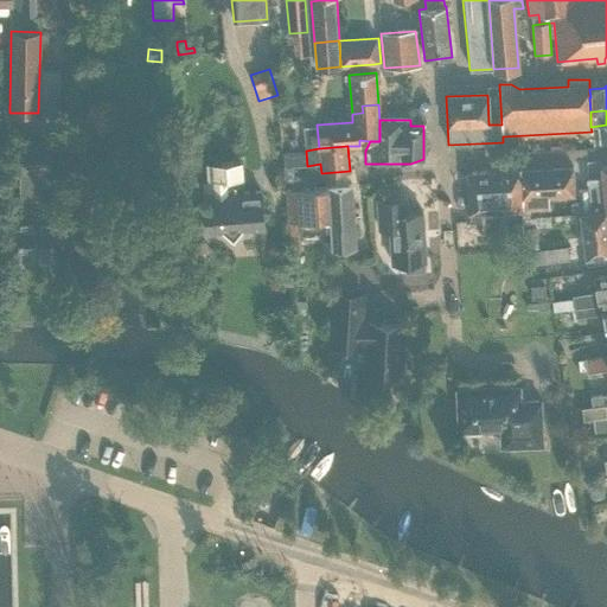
[(305,151),(282,153),(283,166),(306,165),(305,151)]
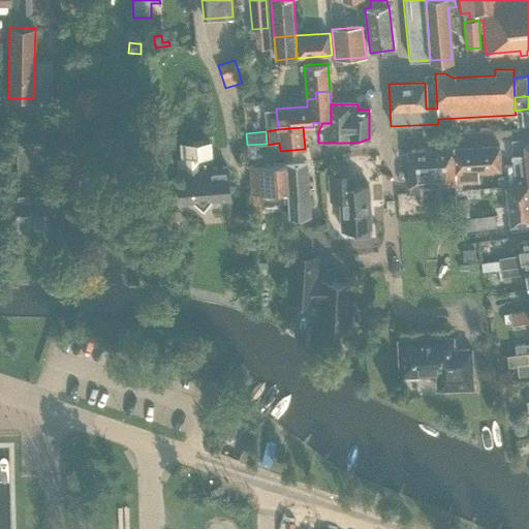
[(193,200),(204,210),(213,199),(231,197),(228,166),(213,168),(211,142),(179,146),(180,160),(175,161),(179,203),(193,200)]
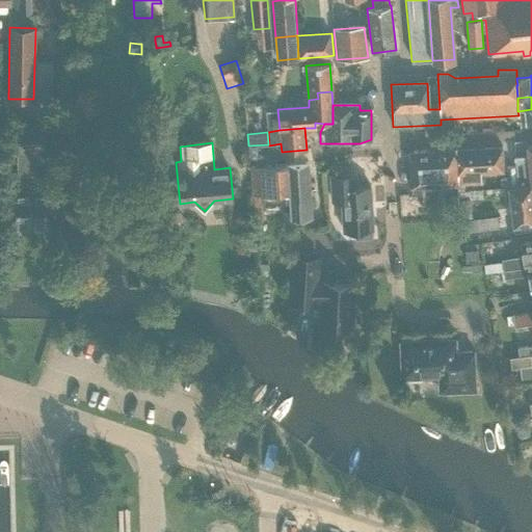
[(517,186),(531,185),(531,144),(526,145),(527,155),(514,157),(515,166),(505,167),(506,179),(501,179),(502,188),(508,188),(517,186)]
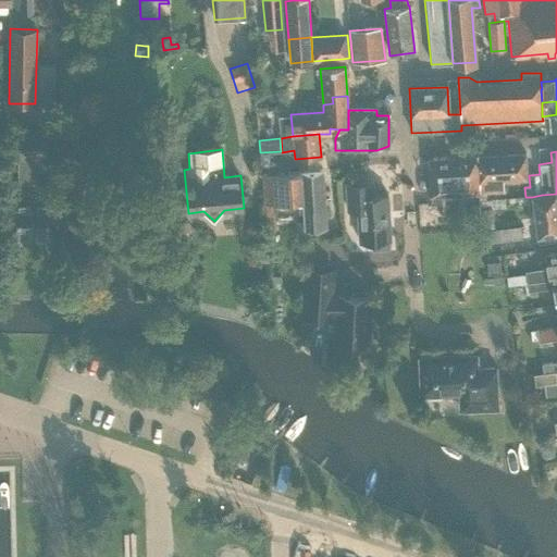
[(259,153),(260,165),(279,164),(277,152),(259,153)]
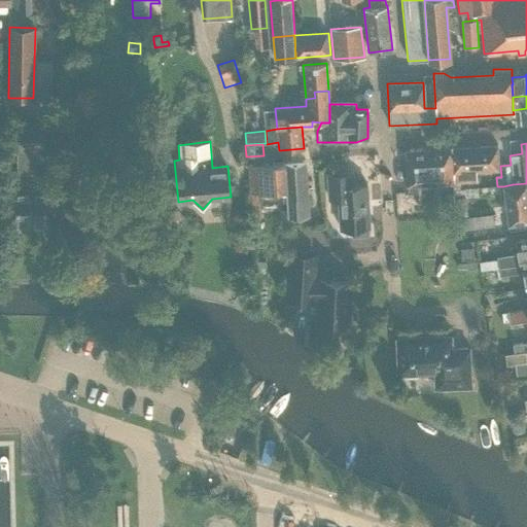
[(452,148),(454,182),(455,182),(455,188),(461,188),(461,182),(478,181),(478,171),(498,170),(497,145),(452,148)]
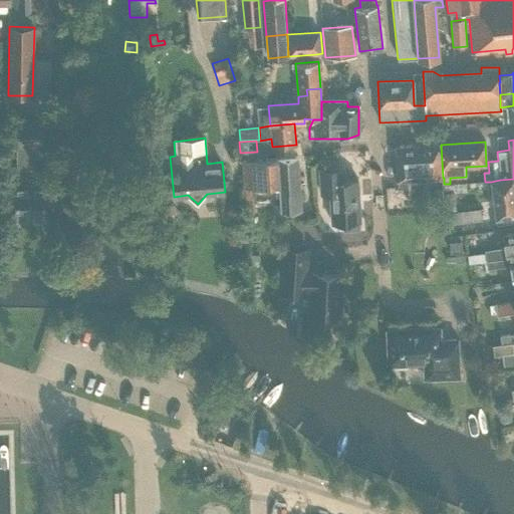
[(395,147),(397,181),(441,179),(440,145),(395,147)]
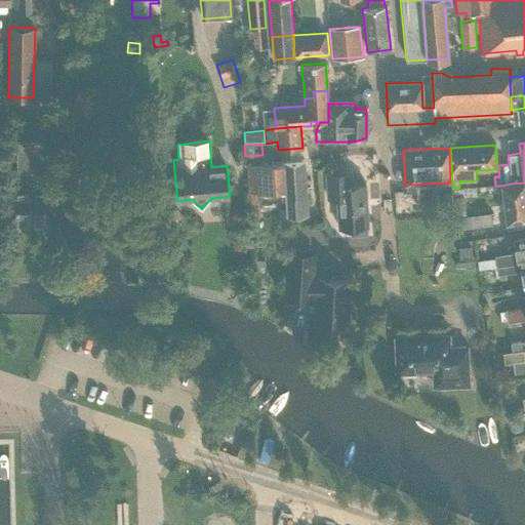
[(284,190),(286,215),(308,213),(304,160),(247,165),(250,193),(284,190)]
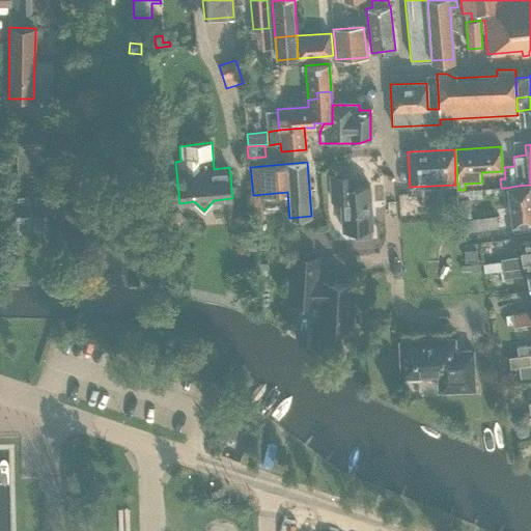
[(331,200),(340,199),(342,230),(355,229),(356,238),(370,236),(369,229),(372,228),(369,187),(355,188),(355,173),(330,175),(331,200)]
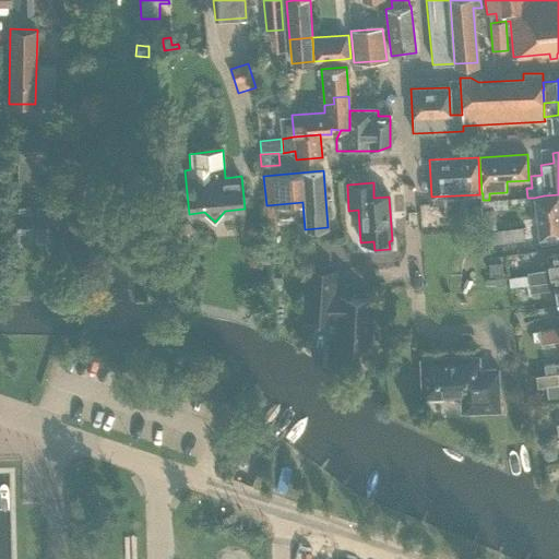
[(540,244),(556,242),(555,235),(558,234),(558,203),(558,194),(544,195),(534,198),(540,244)]
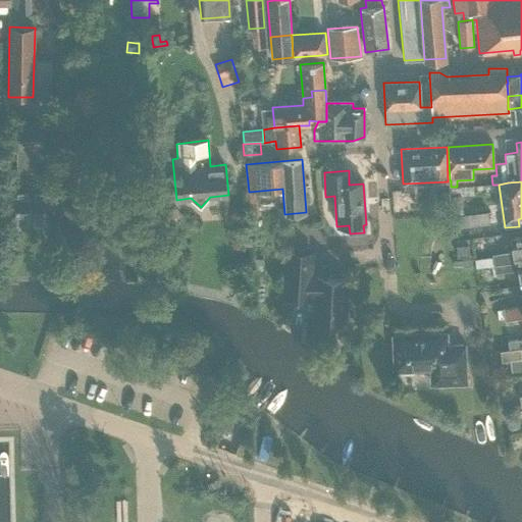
[(453,188),(449,188),(449,192),(449,197),(450,203),(450,205),(450,214),(462,213),(461,196),(456,196),(456,188),(453,188)]
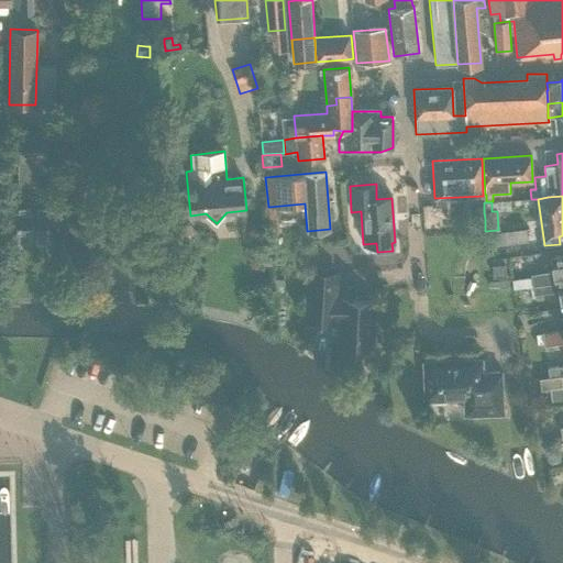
[(484,207),(467,207),(468,222),(485,221),(485,219),(484,212),(484,207)]
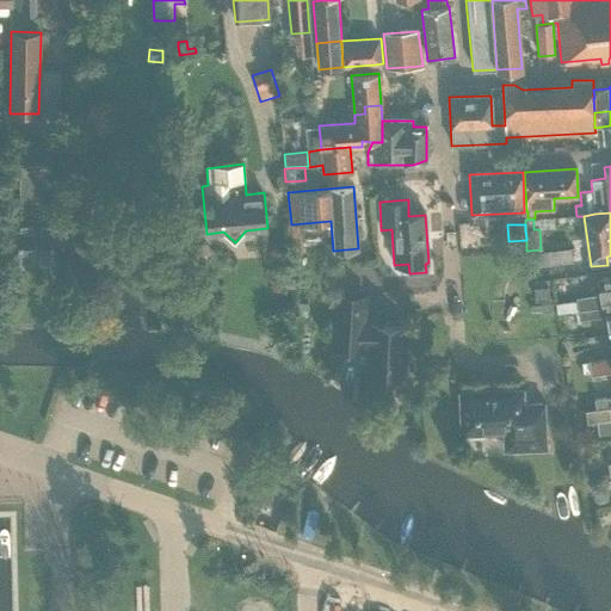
[(178,244),(167,259),(178,267),(189,252),(187,252),(178,244)]
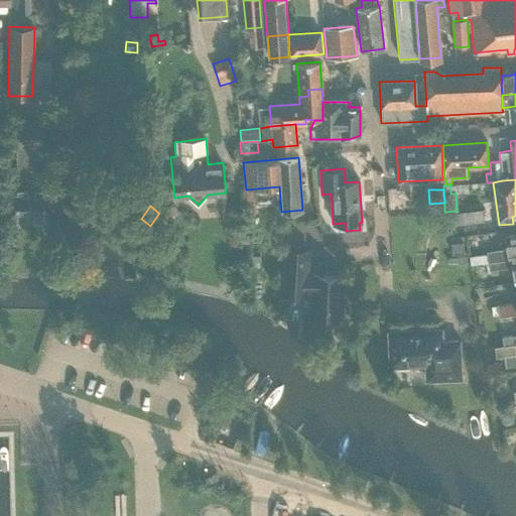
[(484,221),(482,210),(462,212),(463,224),(484,221)]
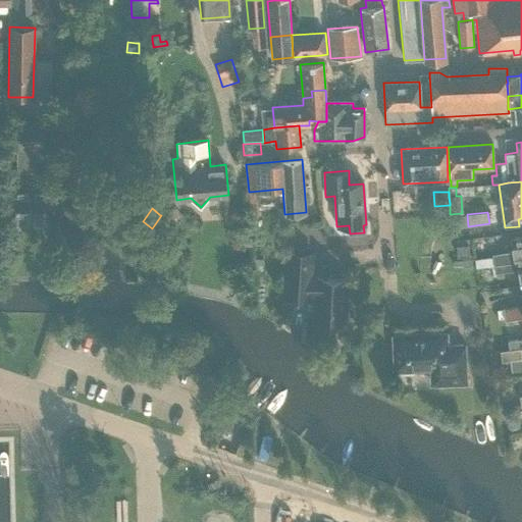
[(476,267),(493,265),(521,260),(521,236),(510,238),(512,253),(475,259),(476,267)]
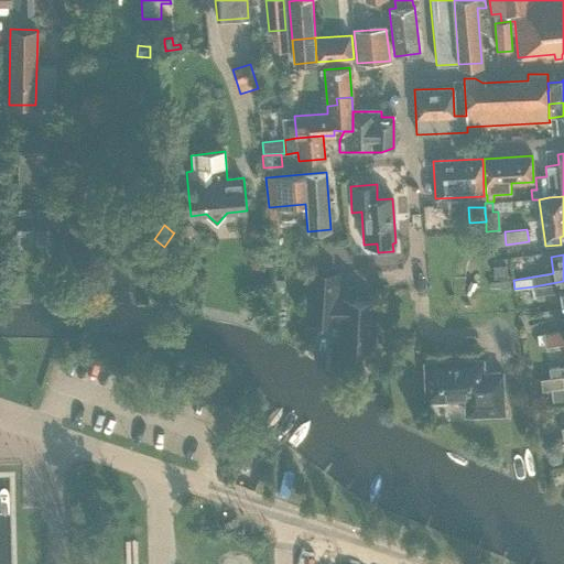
[(492,264),(494,277),(507,277),(506,264),(492,264)]
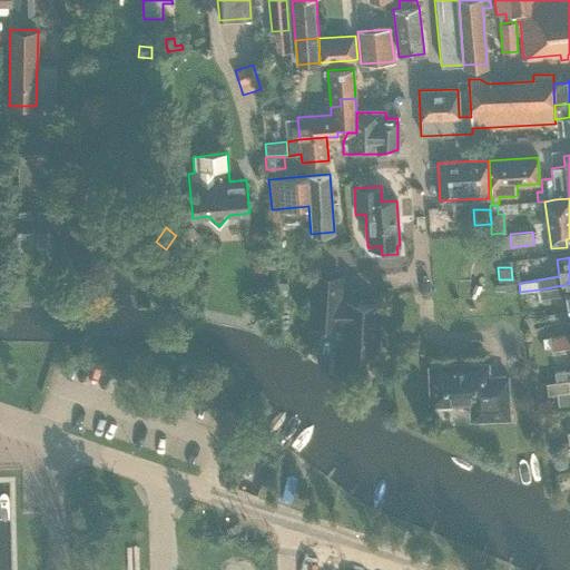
[(347,306),(337,306),(340,277),(316,275),(313,323),(345,324),(344,353),(375,355),(377,306),(347,304),(347,306)]
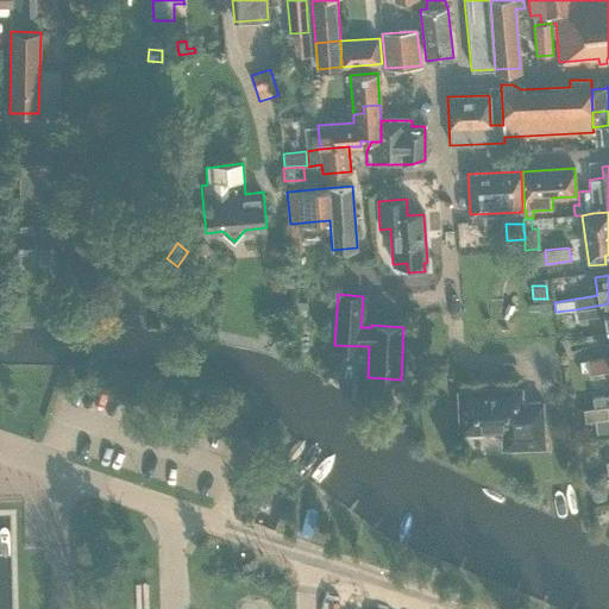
[(296,309),(296,315),(297,315),(306,315),(306,302),(301,302),(296,302),(296,309)]
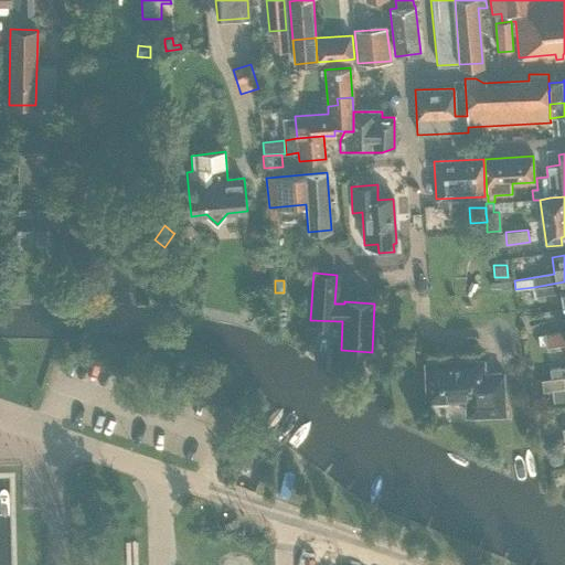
[(564,281),(534,287),(535,296),(561,292),(563,309),(564,308),(564,281)]
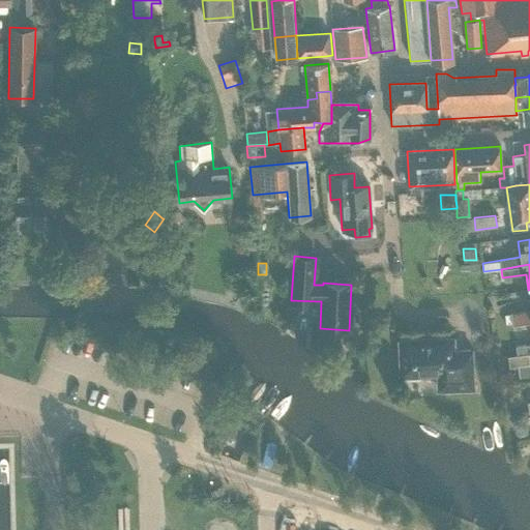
[(529,321),(529,298),(529,304),(529,311),(510,314),(512,325),(529,321)]
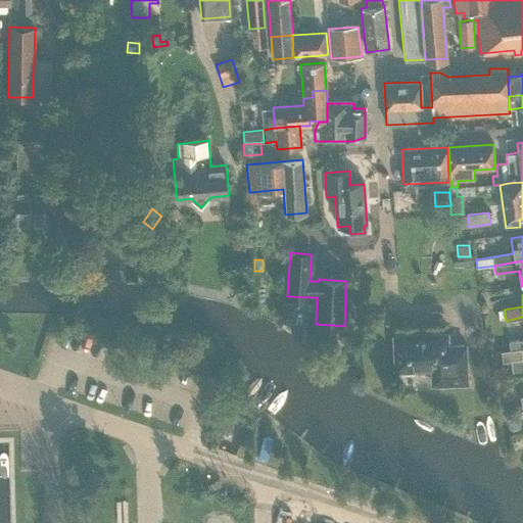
[(415,371),(431,370),(431,385),(467,384),(466,345),(447,346),(447,334),(393,336),(394,372),(398,371),(401,374),(412,374),(415,371)]
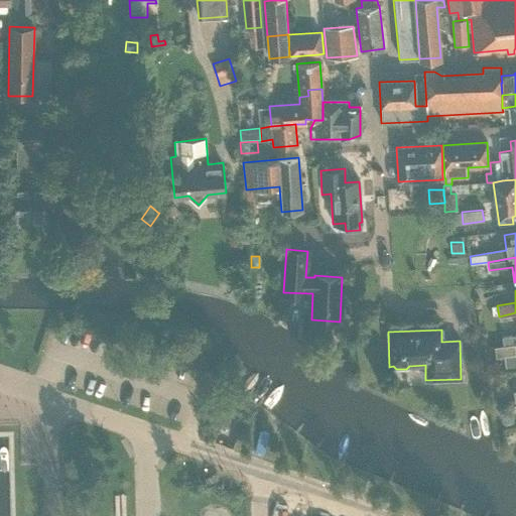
[(515,334),(502,337),(503,345),(514,344),(515,343),(515,334)]
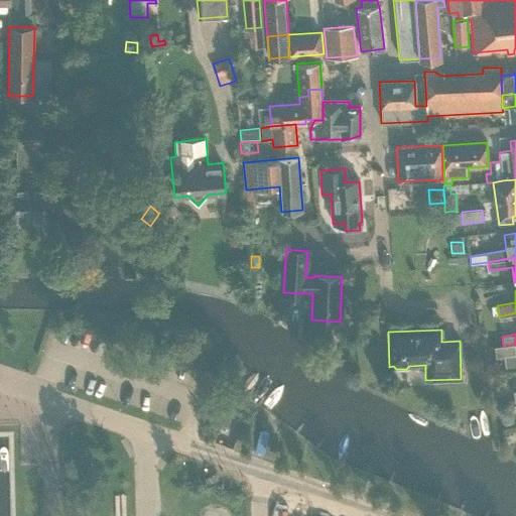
[(510,345),(494,347),(495,357),(503,356),(515,355),(514,344),(510,345)]
